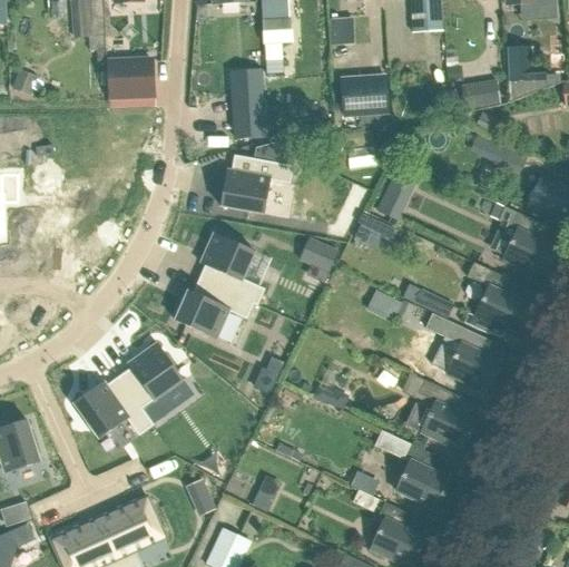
[(70,0),(74,38),(89,37),(86,0),(70,0)]
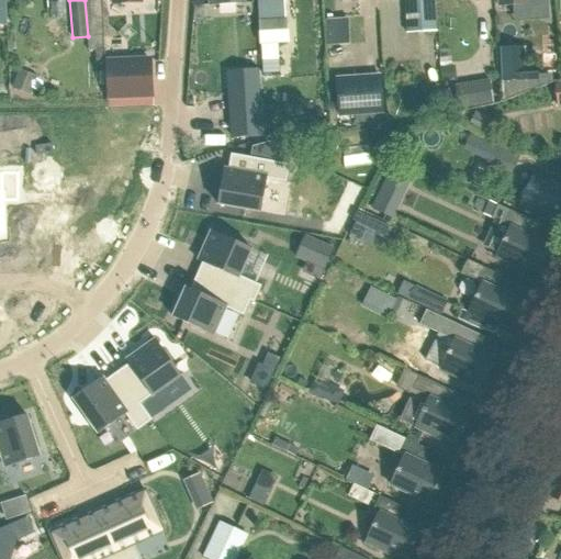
[(404,0),(406,33),(437,31),(435,0),(404,0)]
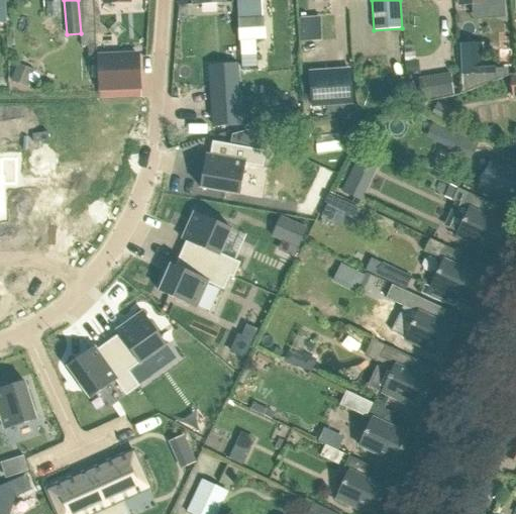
[(210,37),(233,36),(230,2),(208,3),(210,37)]
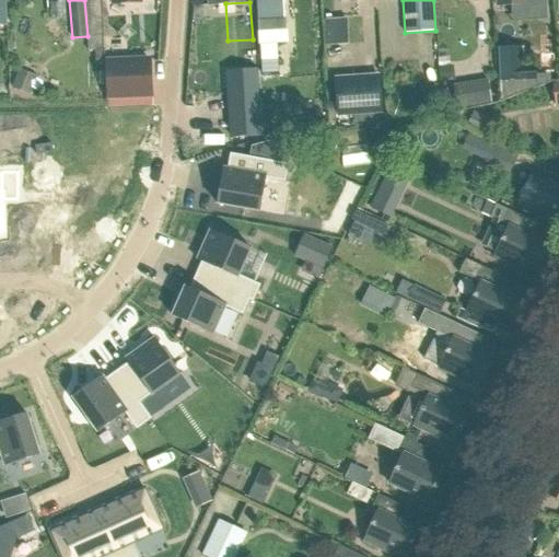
[(50,11),(51,28),(65,27),(63,10),(50,11)]
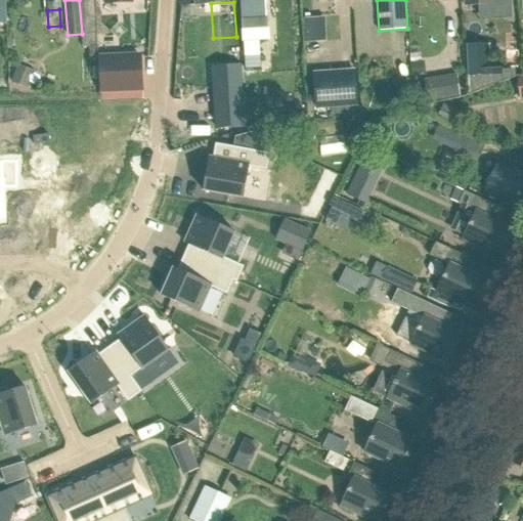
[(243,40),(270,39),(268,17),(242,18),(243,40)]
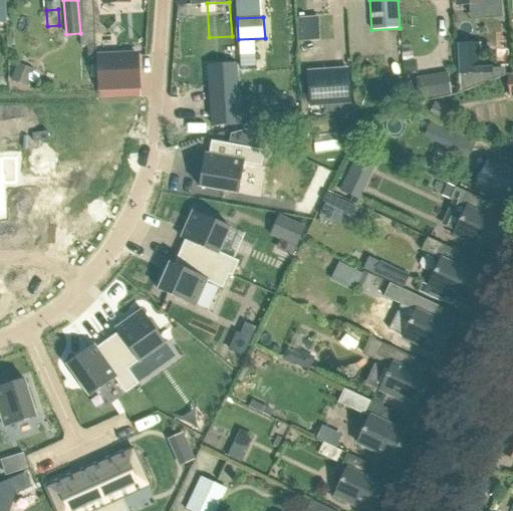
[(297,43),(317,43),(317,18),(298,17),(297,43)]
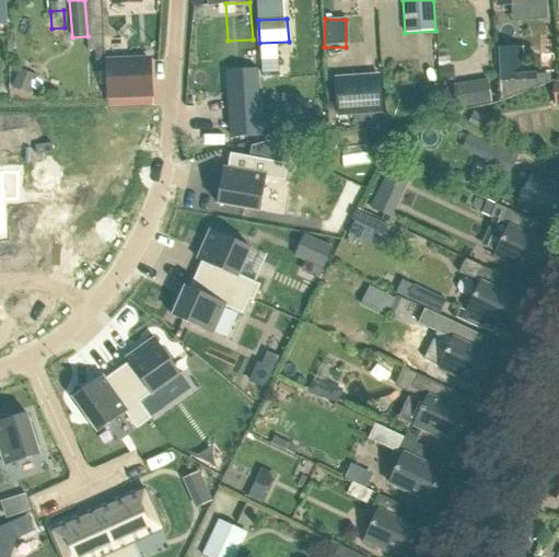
[(88,36),(89,47),(103,46),(103,34),(88,36)]
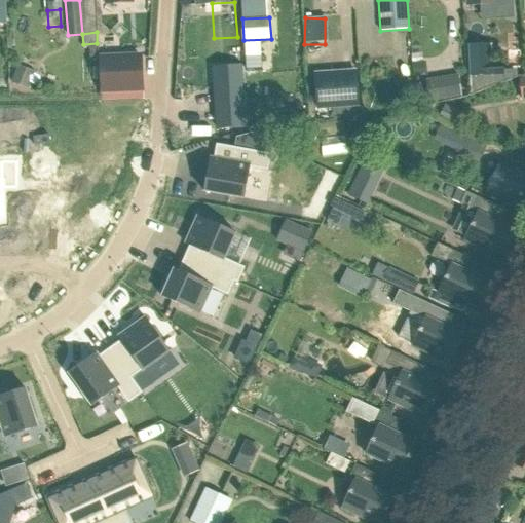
[(258,52),(244,53),(245,67),(259,66),(258,52)]
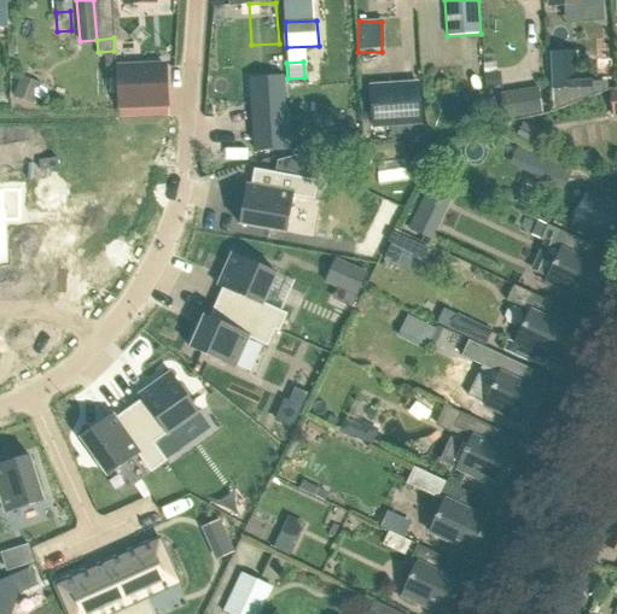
[(118,109),(169,107),(168,63),(117,65),(118,109)]
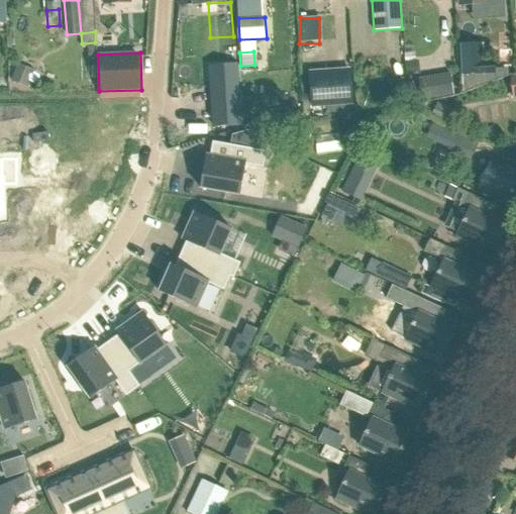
[(29,86),(35,68),(17,62),(12,80),(29,86)]
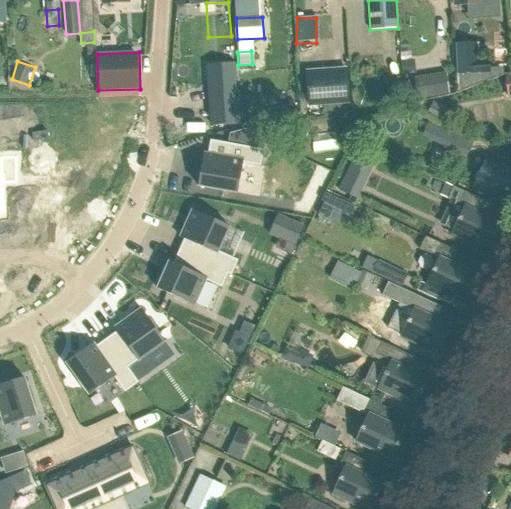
[(238,122),(234,61),(205,63),(208,124),(238,122)]
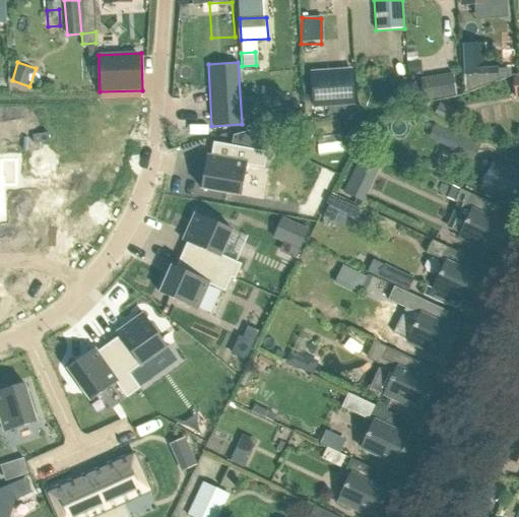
[(311,70),(313,106),(353,104),(351,67),(311,70)]
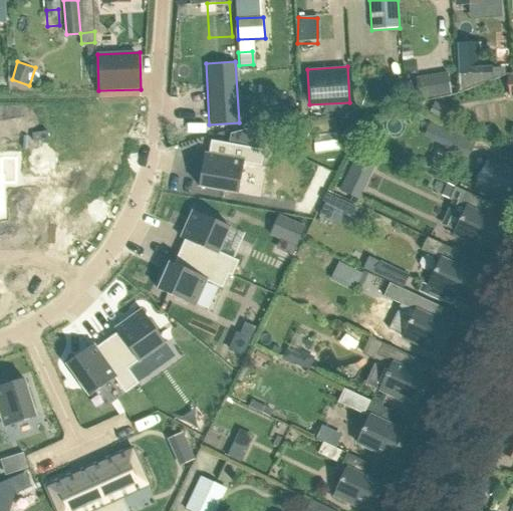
[(417,77),(420,98),(436,95),(433,74),(417,77)]
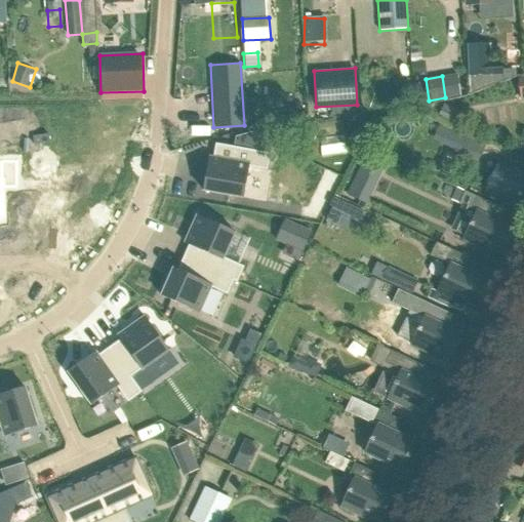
[(437,113),(458,123),(465,110),(443,99),(437,113)]
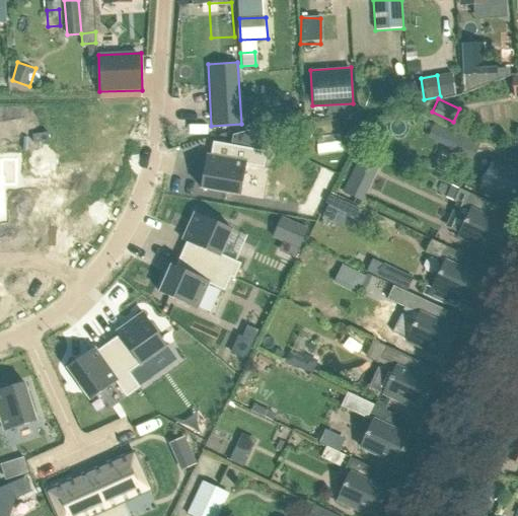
[(315,134),(341,130),(339,117),(313,122),(315,134)]
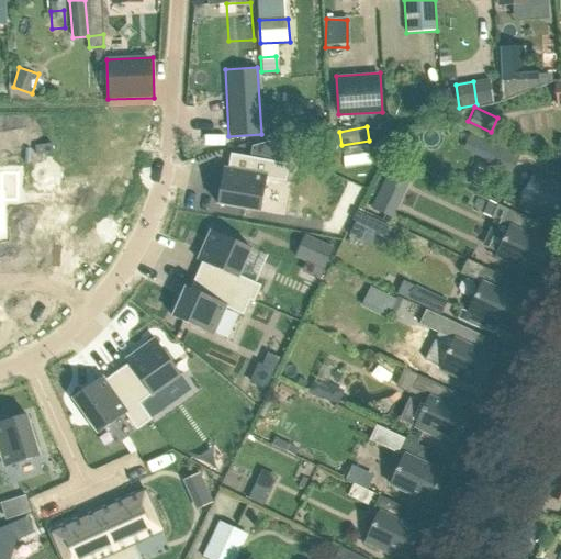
[(406,135),(399,151),(414,157),(421,142),(406,135)]
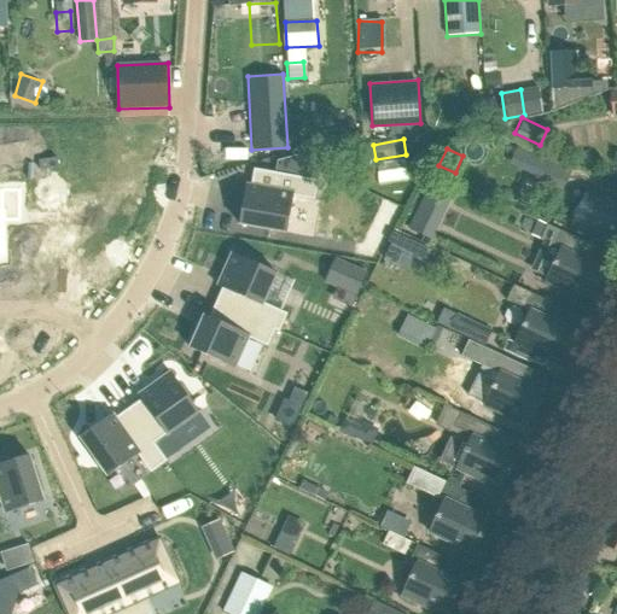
[(244,193),(239,221),(285,231),(292,194),(314,198),(318,179),(254,167),(250,183),(248,182),(245,182),(245,185),(244,193)]
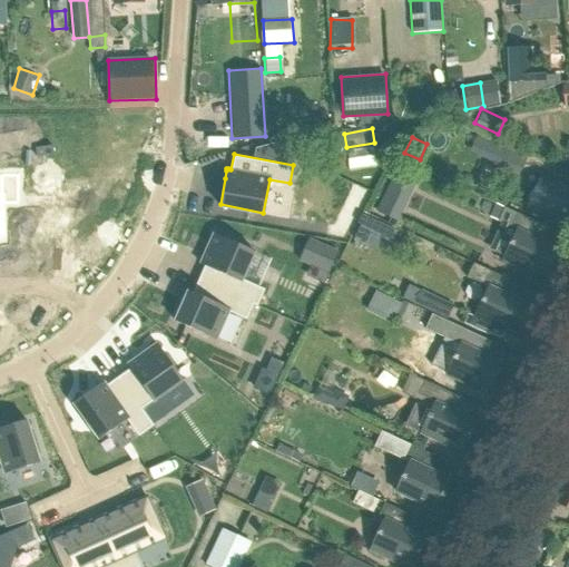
[(396,166),(375,209),(396,220),(418,176),(396,166)]
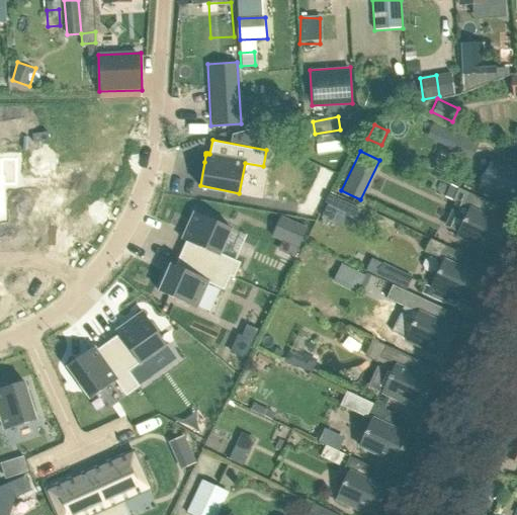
[(0,215),(1,215),(1,182),(15,182),(15,157),(0,157),(0,215)]
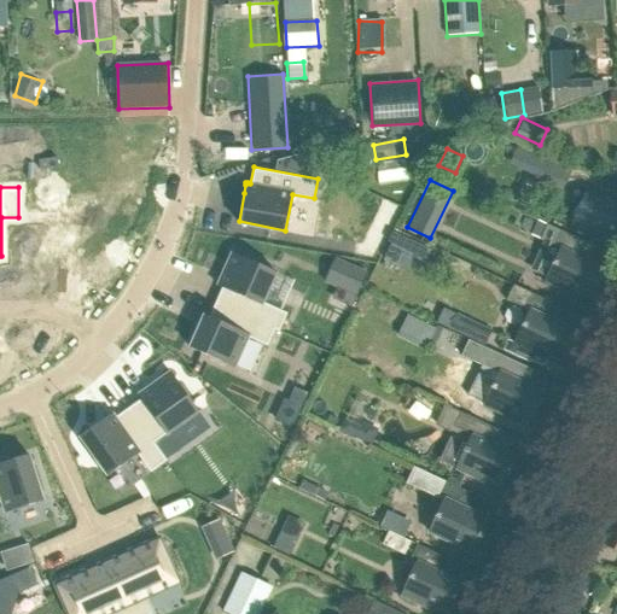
[(40,188),(41,237),(58,237),(58,258),(76,258),(76,253),(94,253),(94,244),(94,222),(112,222),(111,188),(92,188),(92,198),(60,198),(60,188),(40,188)]
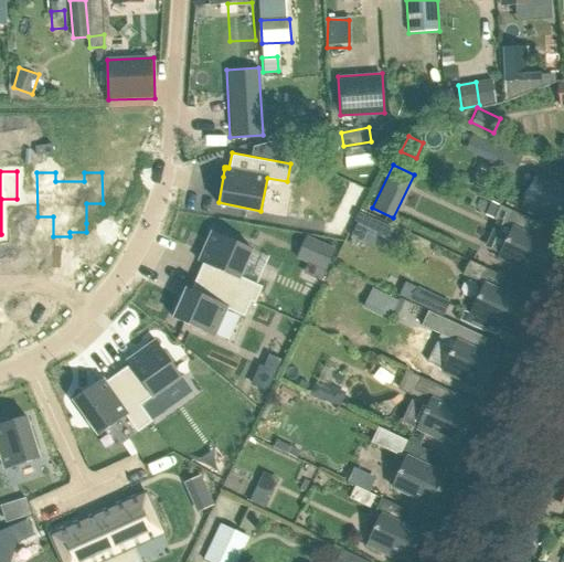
[(524,201),(521,209),(534,215),(546,221),(554,224),(555,221),(562,224),(563,225),(563,186),(556,182),(551,180),(538,173),(534,180),(531,189),(524,201)]
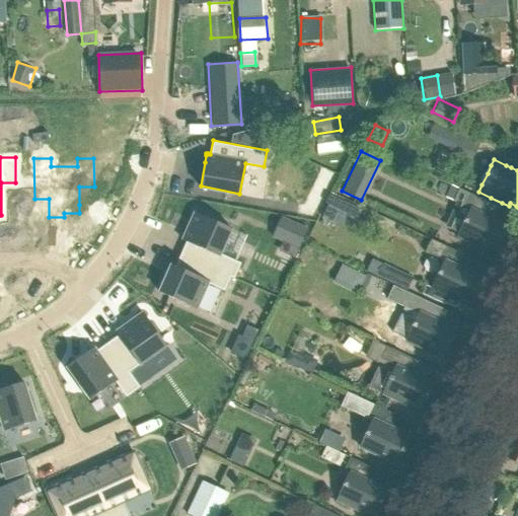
[(475,240),(497,250),(509,226),(495,220),(494,216),(498,206),(459,188),(453,200),(469,208),(456,235),(473,243),(475,240)]
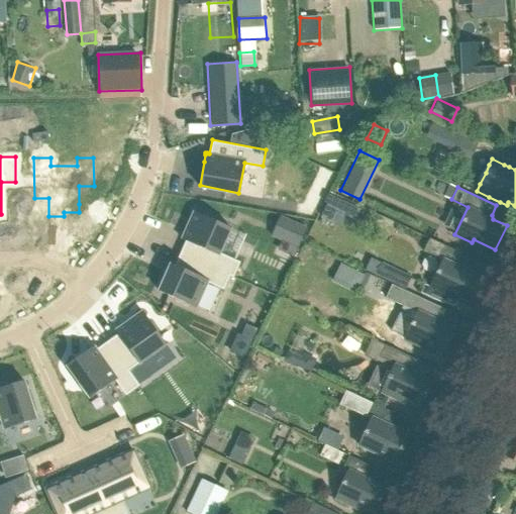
[(186,239),(180,251),(229,274),(228,275),(232,276),(239,261),(219,251),(230,226),(194,210),(185,229),(182,236),(182,237),(183,238),(186,239)]
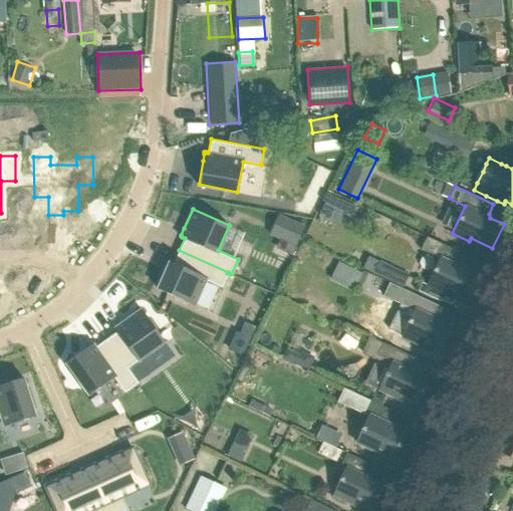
[(291,220),(283,238),(295,244),(303,226),(291,220)]
